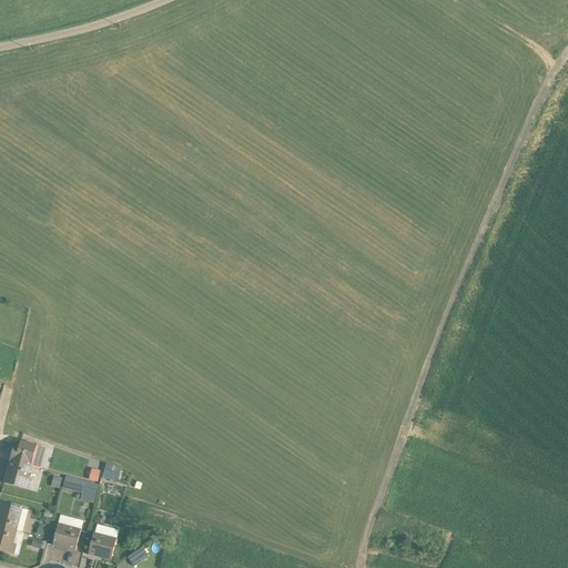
[(12,450),(9,462),(40,469),(46,449),(20,443),(18,452),(12,450)]
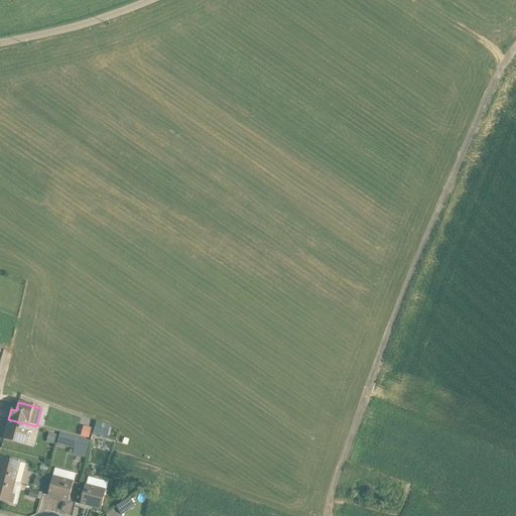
[(3,439),(25,445),(28,436),(25,435),(28,425),(8,419),(3,439)]
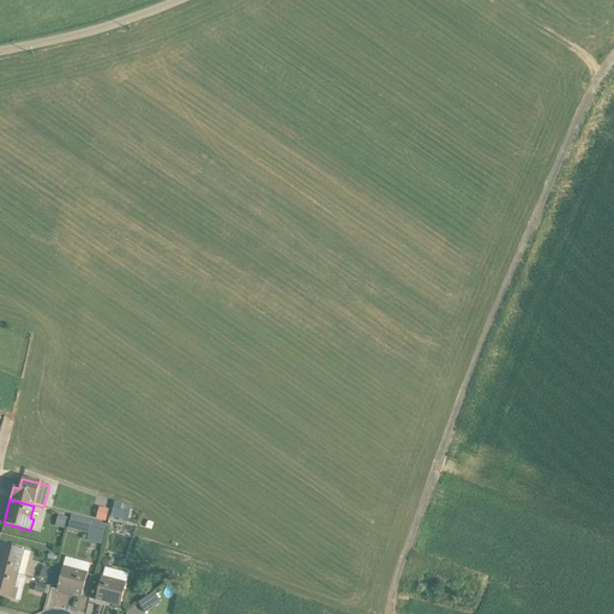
[(108,510),(98,507),(96,519),(104,522),(108,510)]
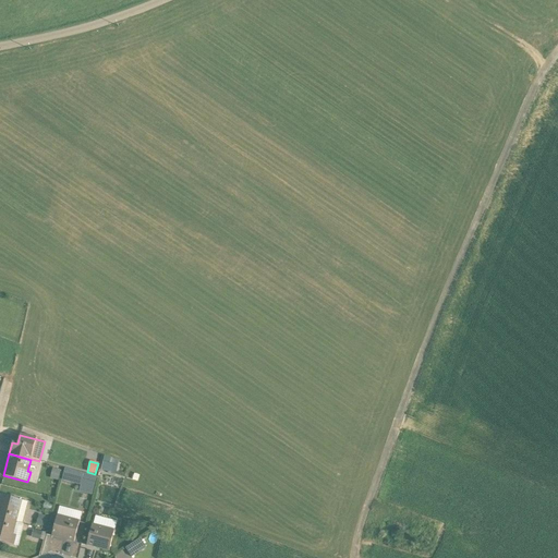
[(117,465),(106,462),(104,470),(114,473),(117,465)]
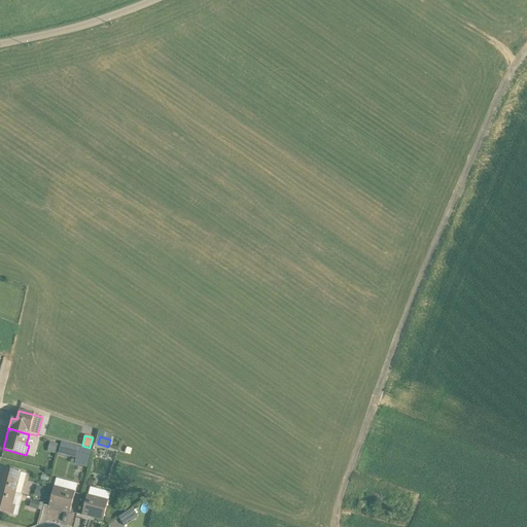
[(50,443),(48,453),(56,454),(58,444),(50,443)]
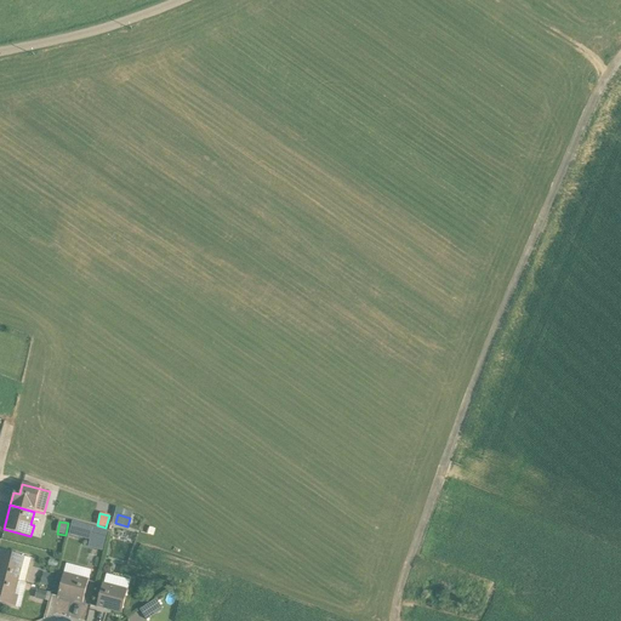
[(70,529),(70,539),(81,539),(81,529),(70,529)]
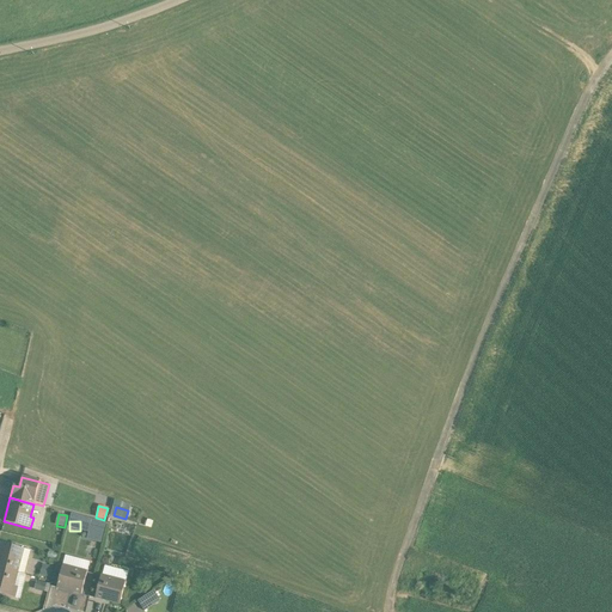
[(0,568),(24,575),(30,551),(1,543),(0,545),(0,568)]
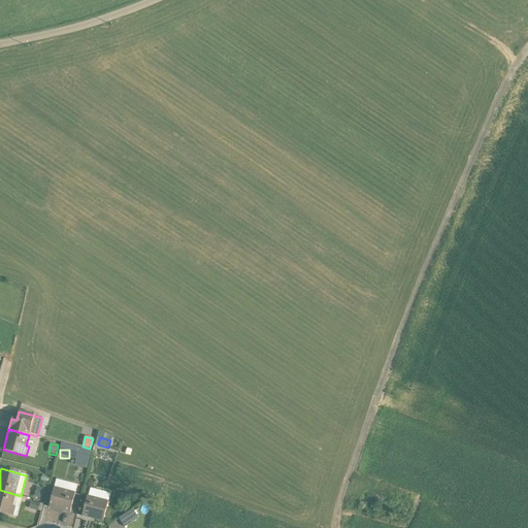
[(33,496),(32,498),(40,500),(40,498),(42,499),(44,490),(36,487),(34,496),(33,496)]
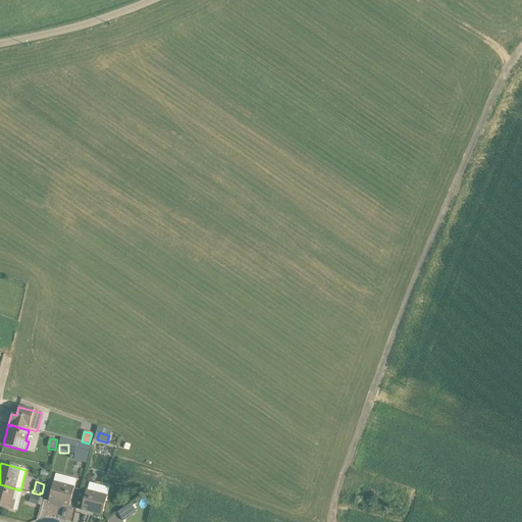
[(48,502),(69,507),(74,487),(53,482),(48,502)]
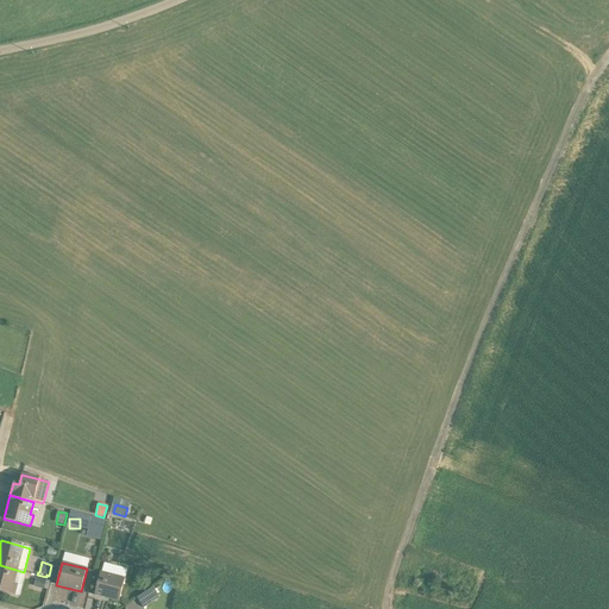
[(100,572),(94,595),(119,602),(125,578),(124,578),(126,570),(104,563),(101,572),(100,572)]
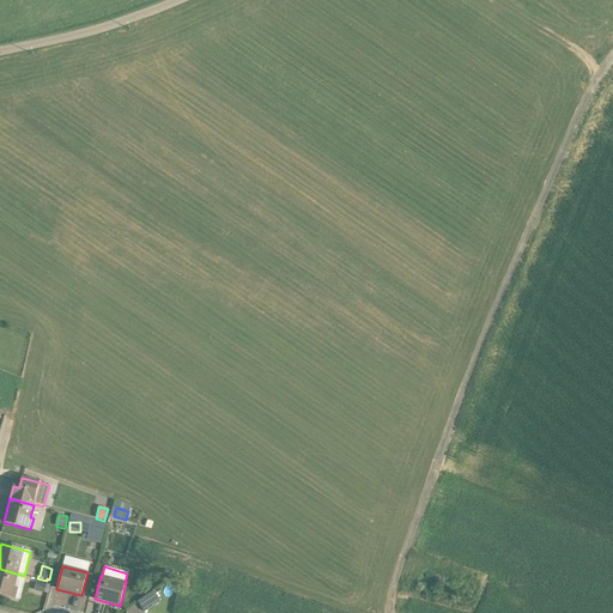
[(24,576),(0,569),(0,595),(14,599),(18,588),(23,589),(26,576),(24,576)]
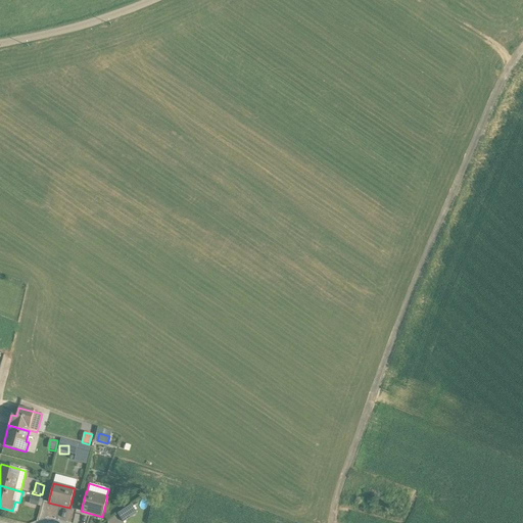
[(31,496),(29,504),(41,507),(42,500),(31,496)]
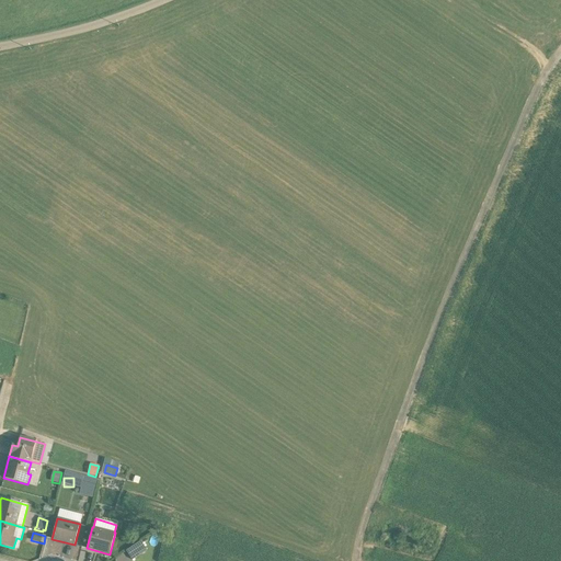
[(140,541),(126,551),(133,560),(147,551),(140,541)]
